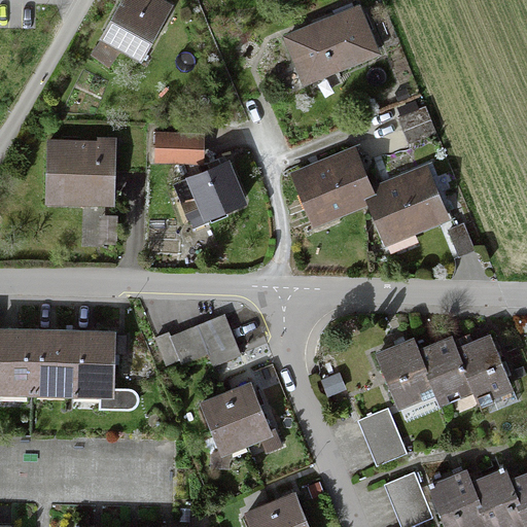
[(161,0),(125,0),(104,39),(92,58),(108,68),(123,49),(145,61),(174,6),(161,0)]
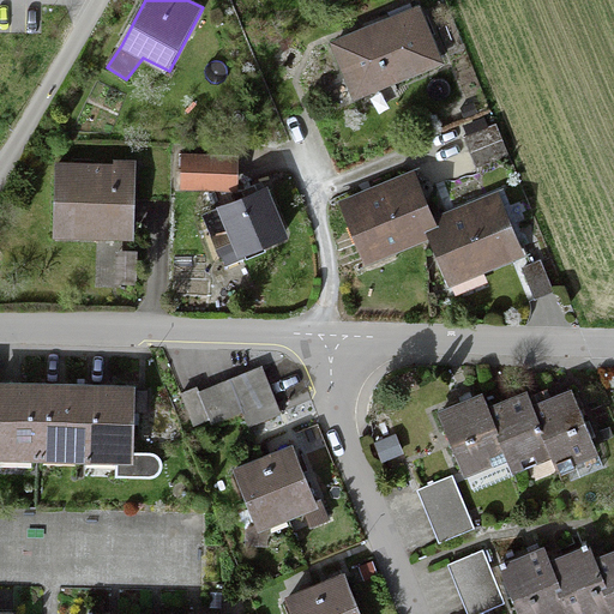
[(332,43),(355,97),(444,60),(421,6),(332,43)]
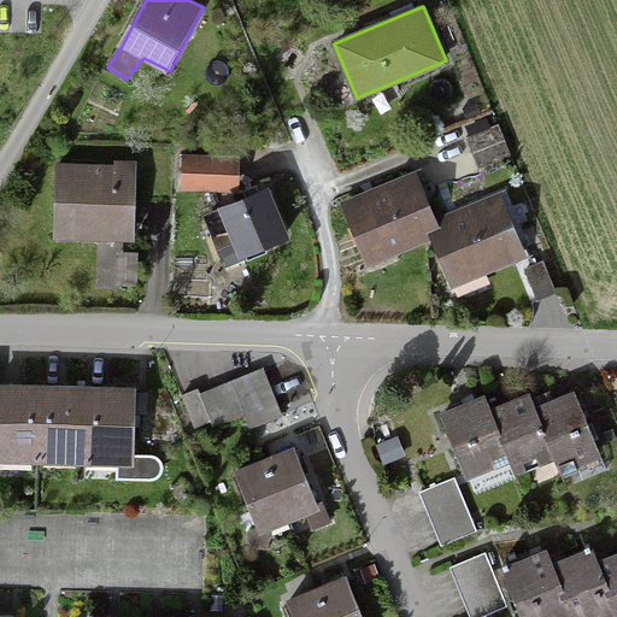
[(470,146),(477,160),(480,169),(512,156),(499,124),(466,137),(470,146)]
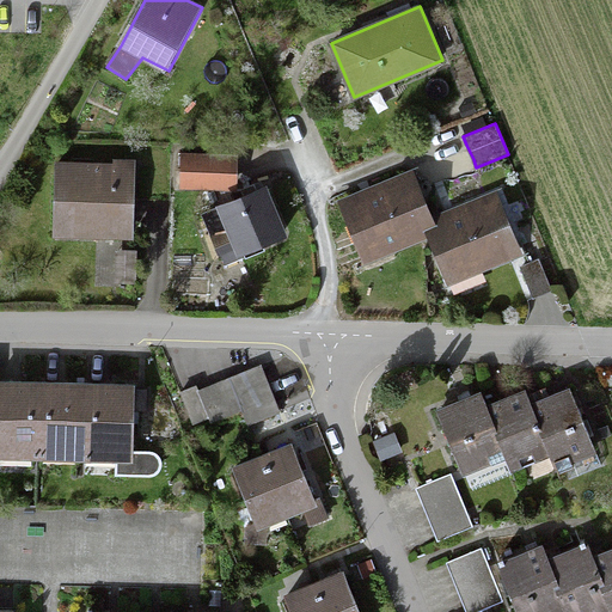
[(232,188),(233,157),(178,154),(177,185),(232,188)]
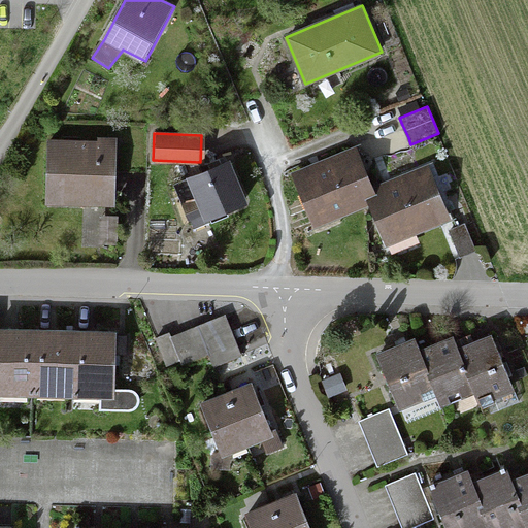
[(52,210),(123,211),(124,146),(53,145),(52,210)]
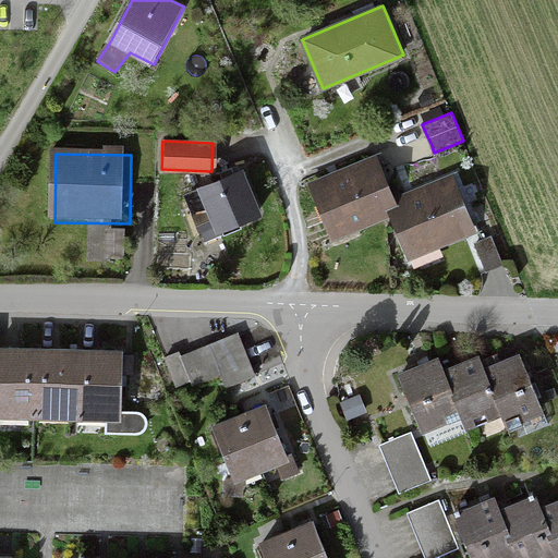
[(314,184),(336,233),(393,208),(391,203),(373,159),(314,184)]
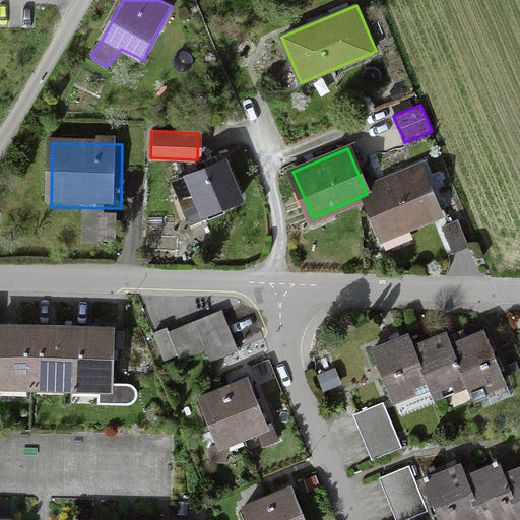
[(223,154),(184,172),(203,216),(243,199),(223,154)]
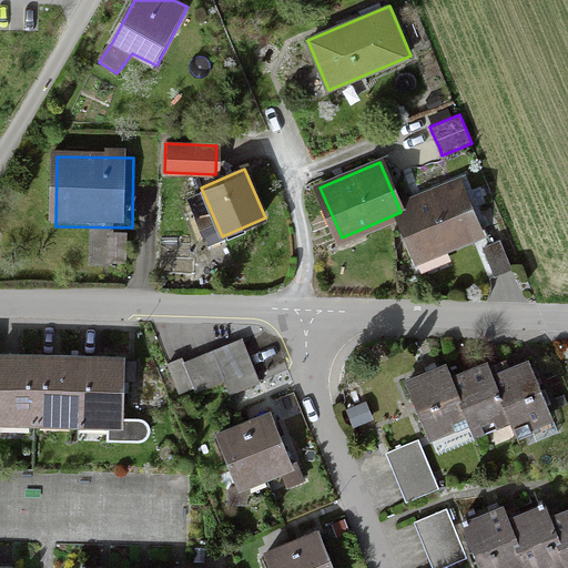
[(480,231),(458,181),(398,206),(401,212),(421,257),(480,231)]
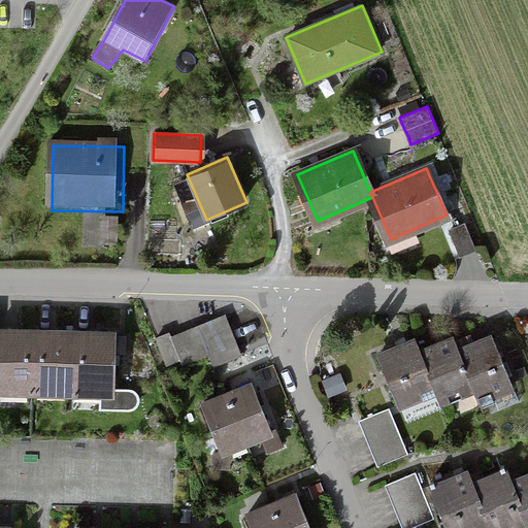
[(466,225),(450,231),(460,257),(476,251),(466,225)]
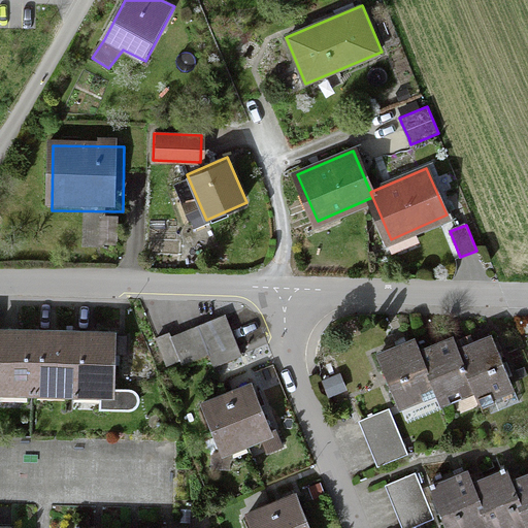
[(211,371),(238,361),(223,321),(170,340),(168,336),(153,341),(164,372),(205,357),(211,371)]
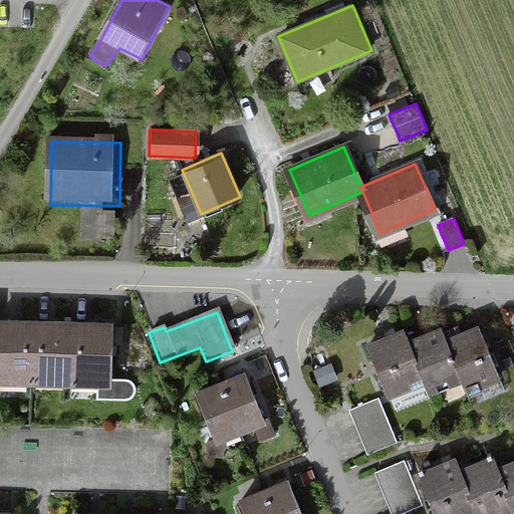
[(46,323),(14,322),(0,321),(0,381),(111,384),(112,324),(86,324),(46,323)]
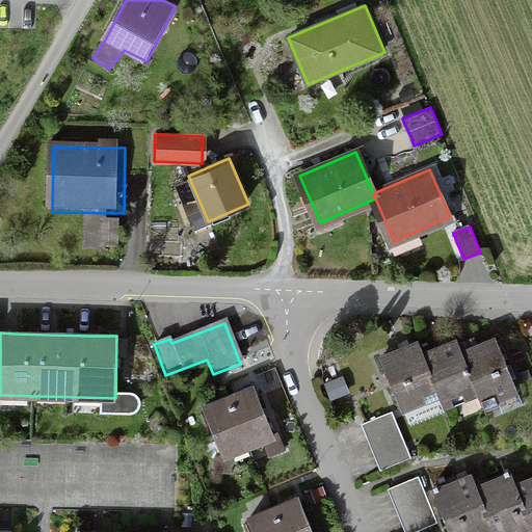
[(400,408),(439,392),(444,405),(477,392),(482,402),(515,389),(495,341),(471,350),(461,354),(456,340),(440,347),(423,354),(418,343),(406,348),(379,360),(400,408)]
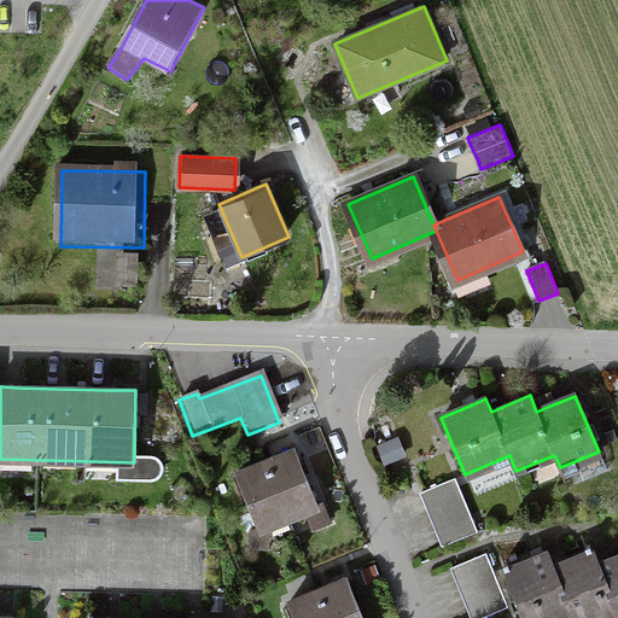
[(267,461),(289,517),(318,506),(295,450),(267,461)]
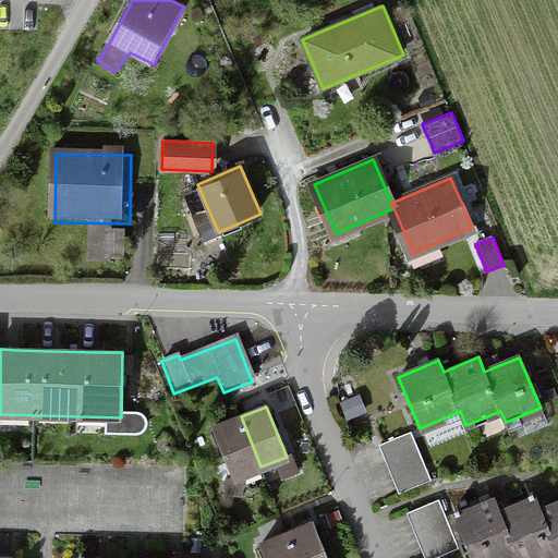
[(261,466),(241,416),(215,427),(235,477),(261,466)]
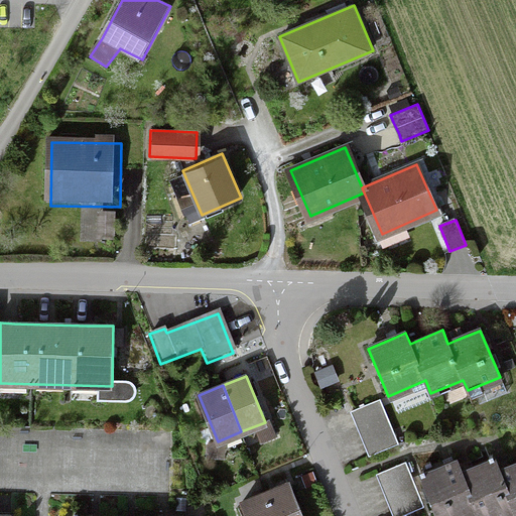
[(360,433),(366,447),(369,455),(397,442),(380,399),(351,410),(354,420),(360,433)]
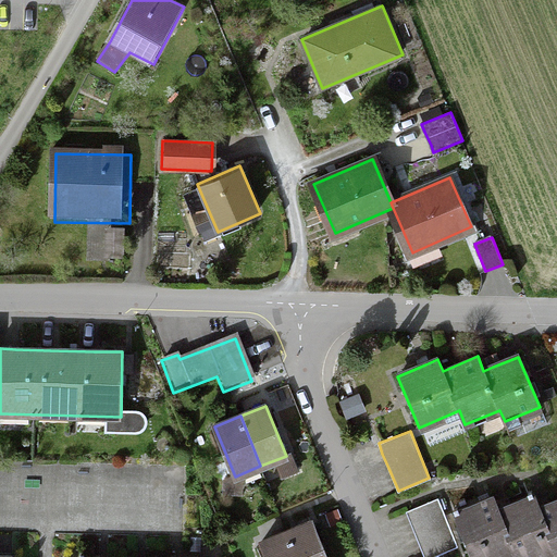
[(467,556),(512,556),(517,556),(518,556),(545,556),(556,553),(556,555),(556,499),(547,504),(537,508),(532,494),(506,505),(498,508),(494,497),(486,499),(450,515),(467,556)]
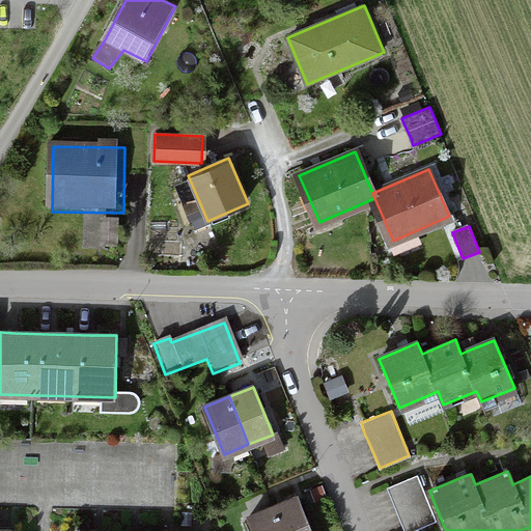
[(397,509),(404,526),(406,530),(408,530),(435,521),(417,476),(389,487),(392,494),(397,509)]
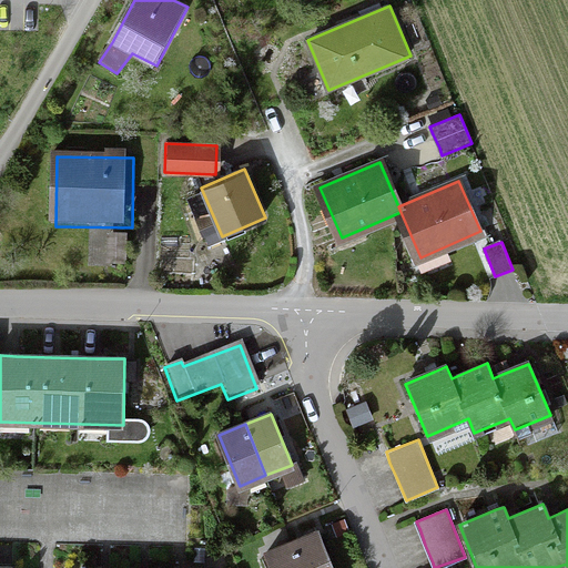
[(293,543),(303,567),(333,567),(318,531),(293,543)]
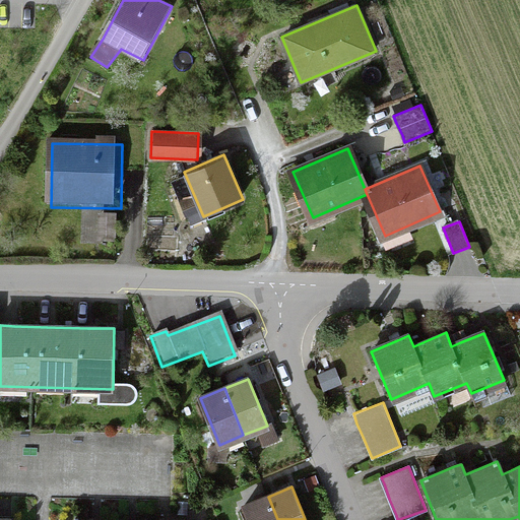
[(277,519),(268,497),(244,507),(249,519),(277,519)]
